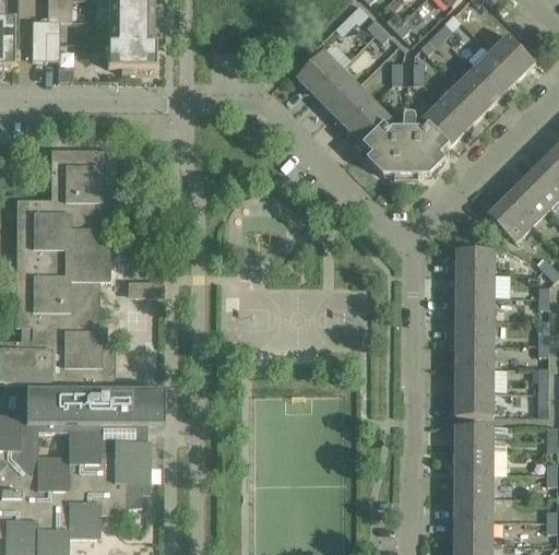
[(152,22),(152,0),(109,0),(108,21),(152,22)]
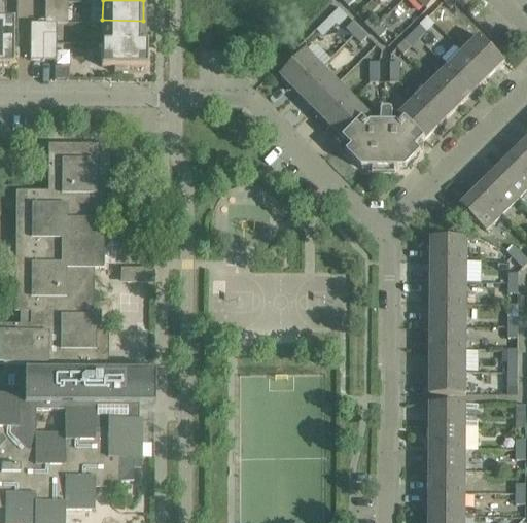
[(68,21),(67,11),(44,11),(44,20),(56,20),(68,21)]
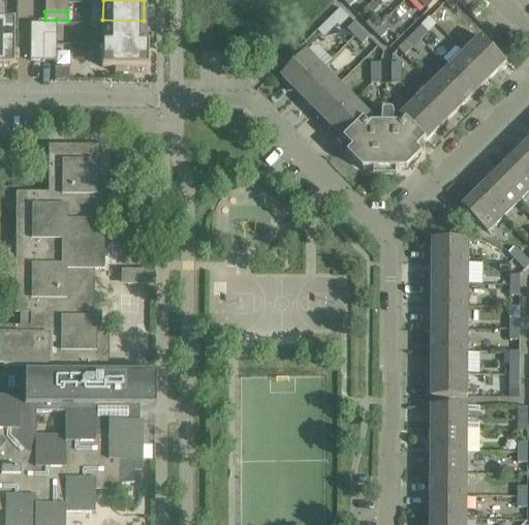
[(366,20),(373,28),(380,21),(372,13),(366,20)]
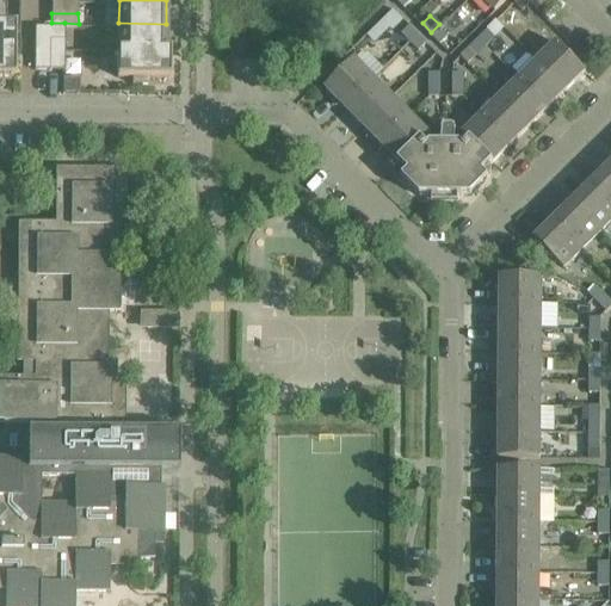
[(13,22),(0,22),(0,72),(12,73),(13,22)]
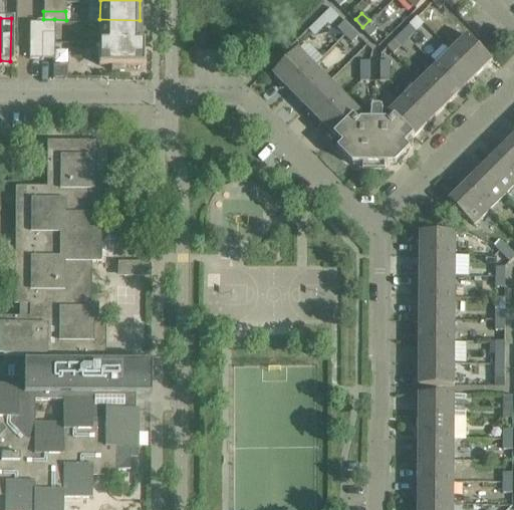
[(351,26),(344,18),(338,25),(345,32),(351,26)]
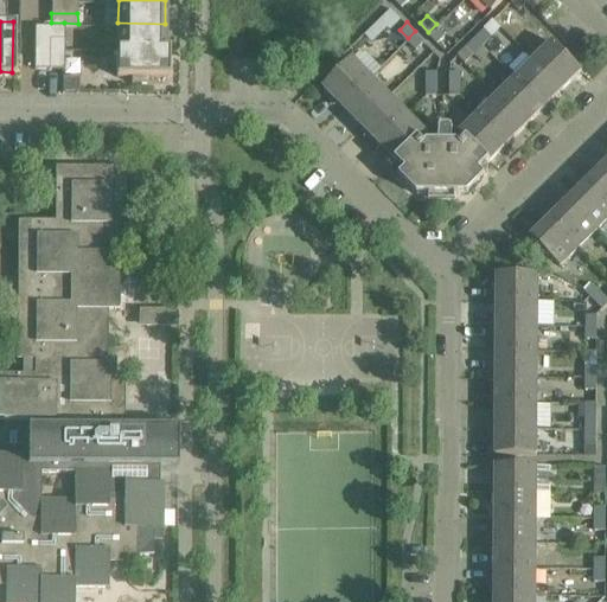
[(49,65),(49,34),(64,34),(64,23),(51,23),(34,23),(33,65),(49,65)]
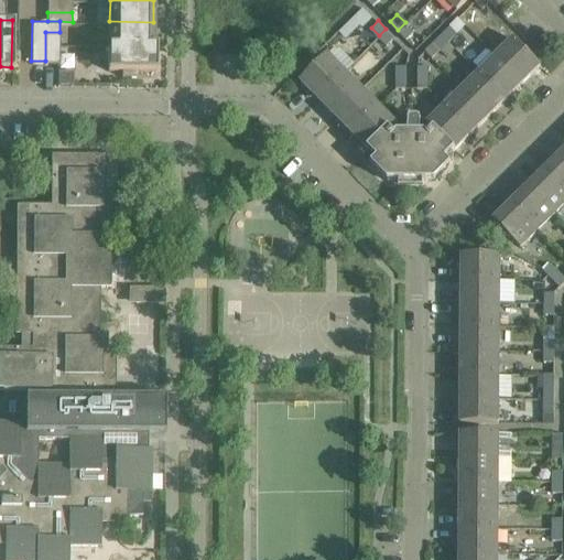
[(109,21),(109,42),(108,42),(108,44),(154,44),(154,43),(153,43),(153,22),(109,21)]
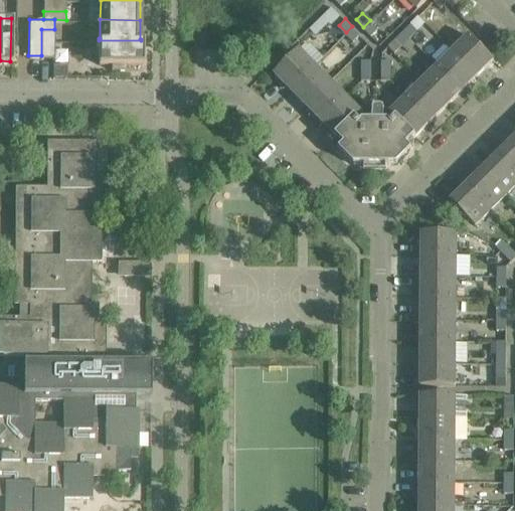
[(363,27),(370,34),(377,28),(370,20),(363,27)]
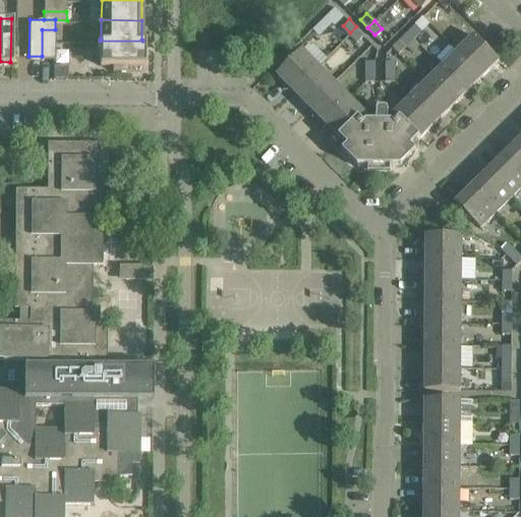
[(408,30),(414,36),(421,29),(415,22),(408,30)]
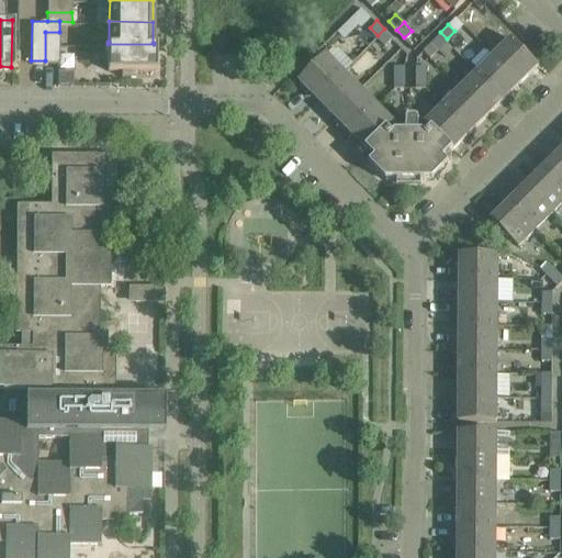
[(378,35),(385,43),(392,36),(384,29),(378,35)]
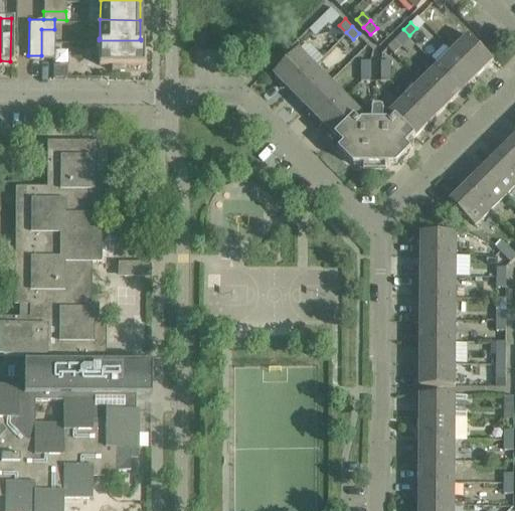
[(41,55),(54,55),(54,29),(41,29),(41,55)]
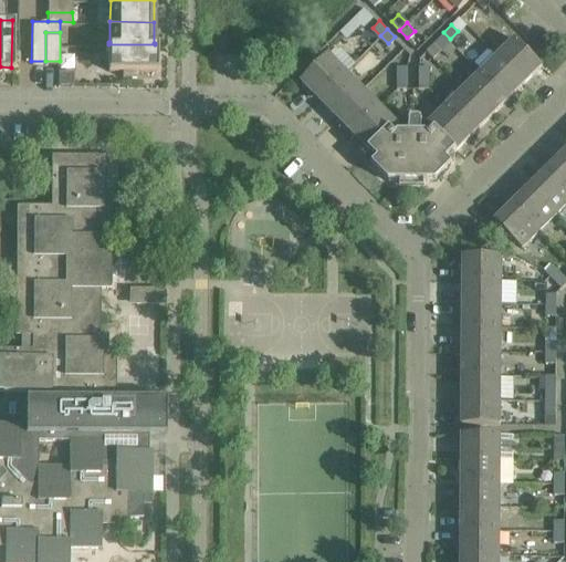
[(442,47),(450,39),(443,32),(436,40),(442,47)]
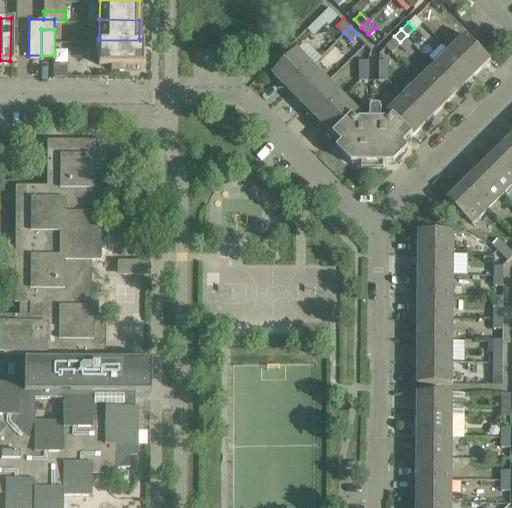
[(466,33),(450,48),(474,73),(490,57),(466,33)]
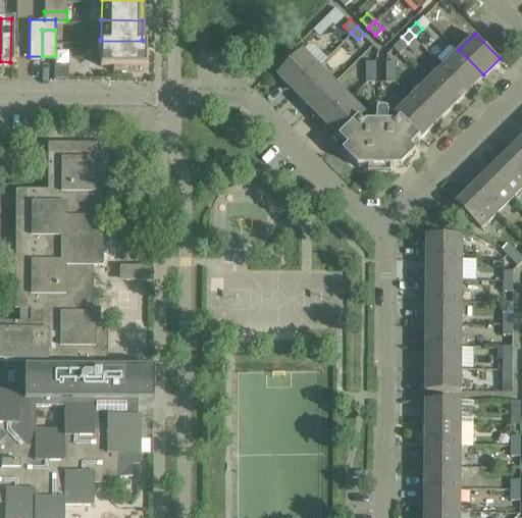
[(143,63),(143,41),(100,41),(100,62),(112,62),(112,68),(127,68),(127,62),(143,63)]
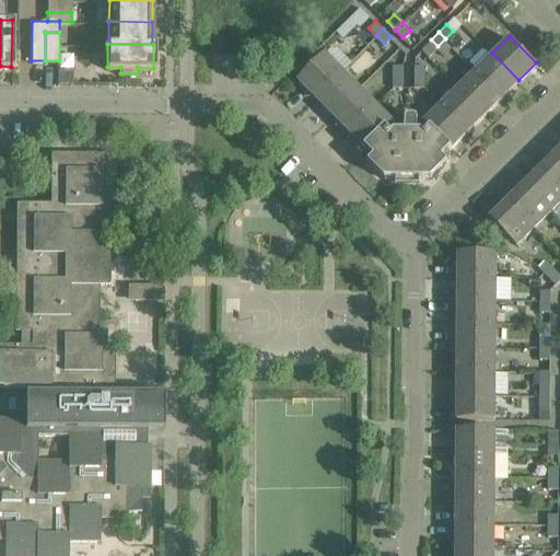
[(315,95),(342,69),(325,51),(298,78),(315,95)]
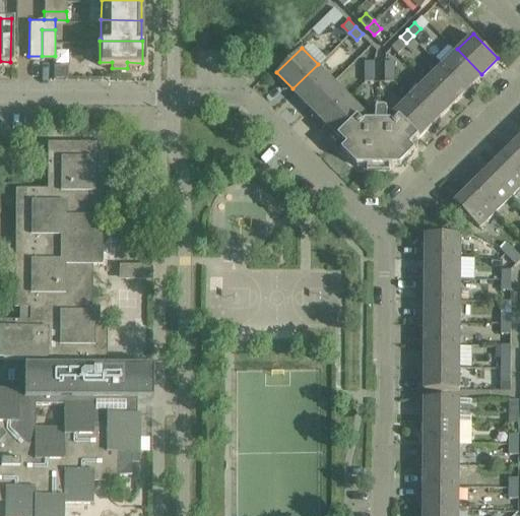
[(457,49),(442,65),(466,89),(481,74),(457,49)]
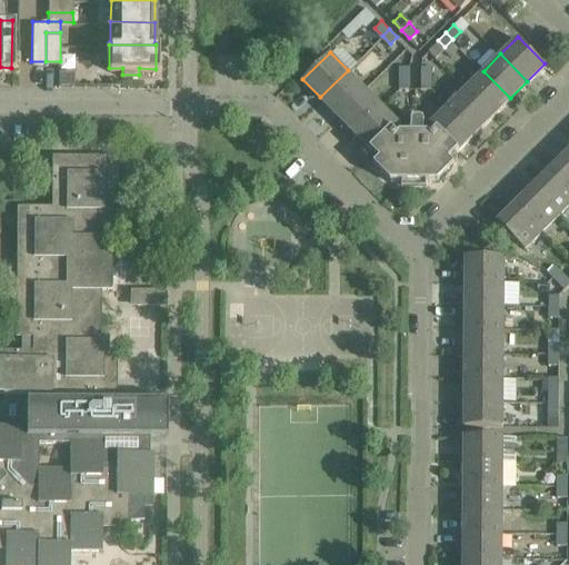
[(409,76),(409,65),(399,65),(399,76),(409,76)]
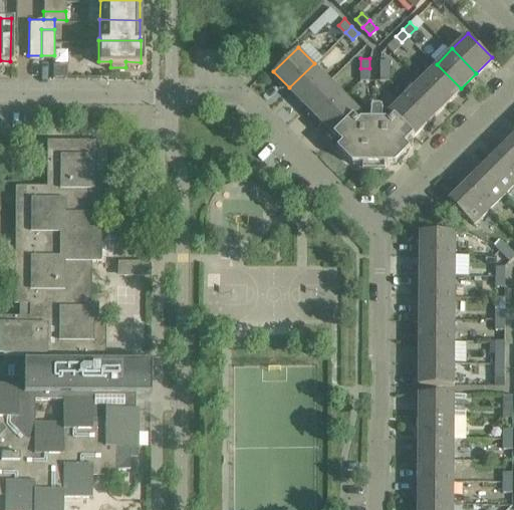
[(380,58),(380,68),(390,68),(390,58),(380,58)]
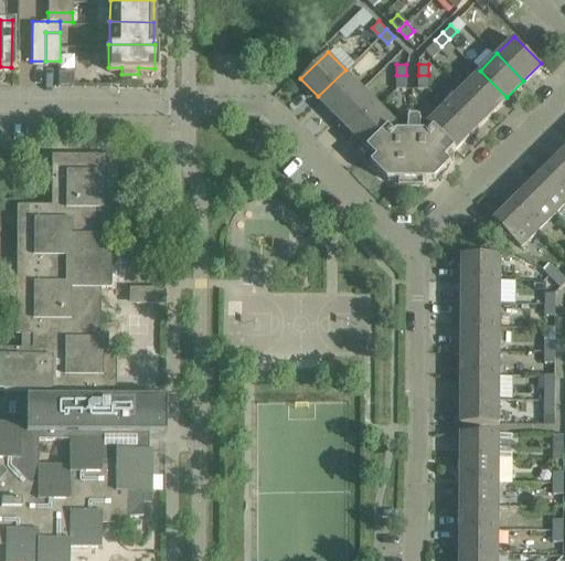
[(318,96),(334,113),(362,86),(345,70),(318,96)]
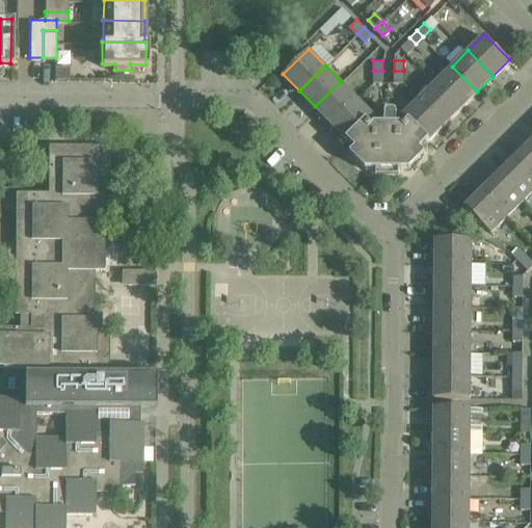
[(460,107),(477,91),(452,67),(435,82),(460,107)]
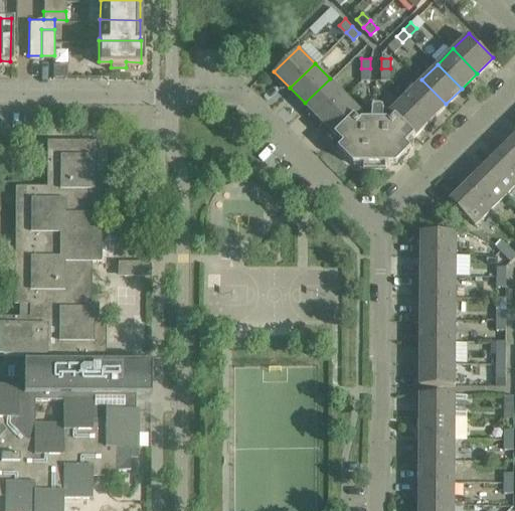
[(370,68),(361,68),(361,78),(370,78),(370,68)]
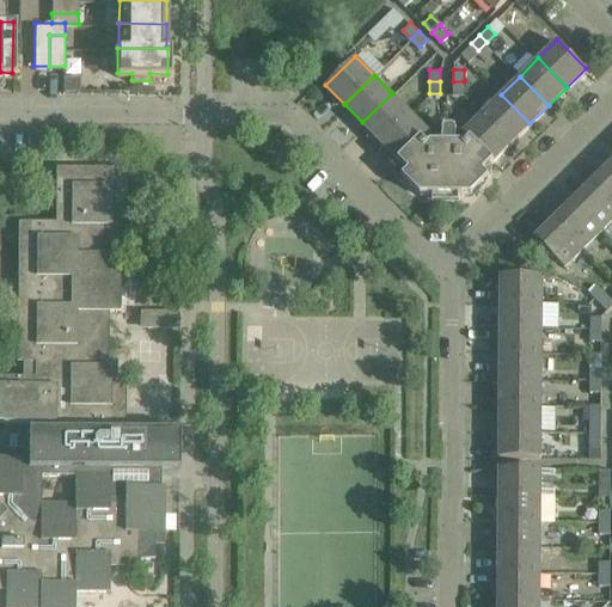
[(464,93),(464,81),(453,81),(453,93),(464,93)]
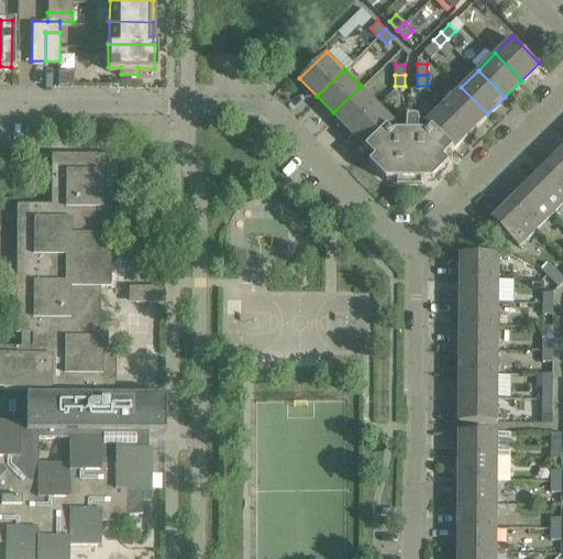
[(333,112),(351,130),(377,103),(361,86),(333,112)]
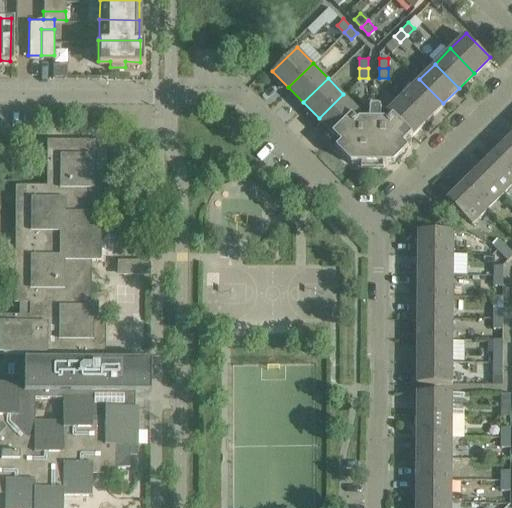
[(419,79),(404,94),(428,118),(443,103),(419,79)]
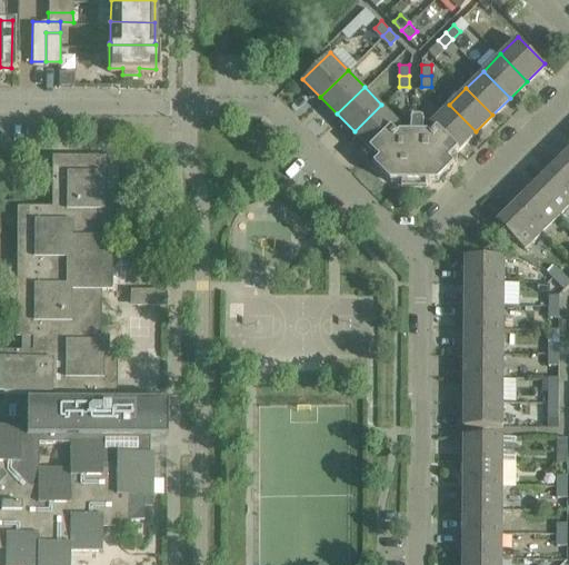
[(392,127),(393,128),(399,122),(381,105),(355,131),(371,148),(392,127)]
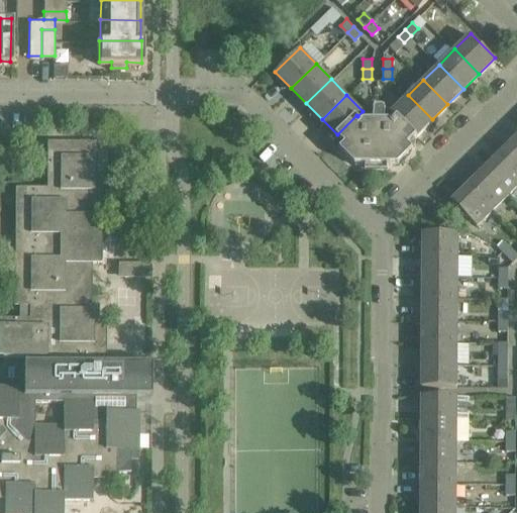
[(417,135),(432,119),(408,95),(392,111),(397,116),(398,115),(417,135)]
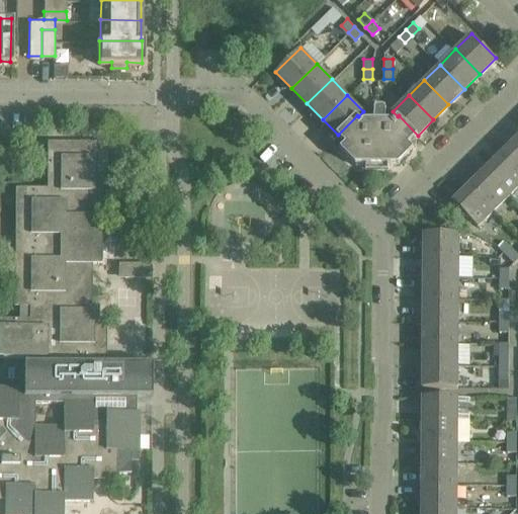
[(409,144),(418,136),(399,115),(398,116),(387,126),(368,126),(358,116),(357,115),(338,135),(346,143),(341,149),(355,163),(399,164),(414,149),(409,144)]
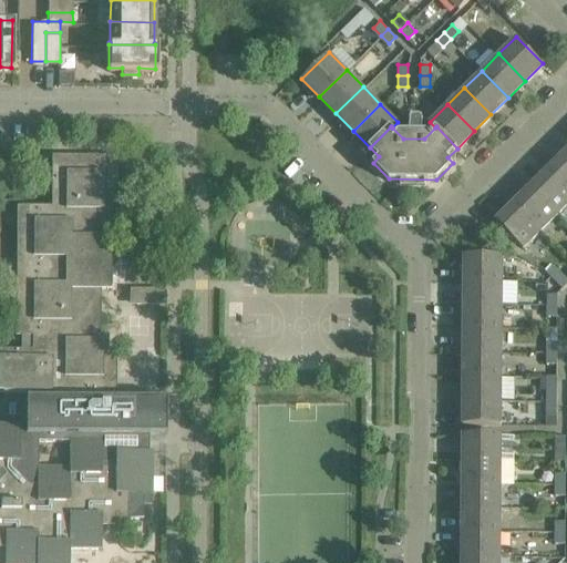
[(566,152),(565,151),(548,167),(566,186),(566,152)]
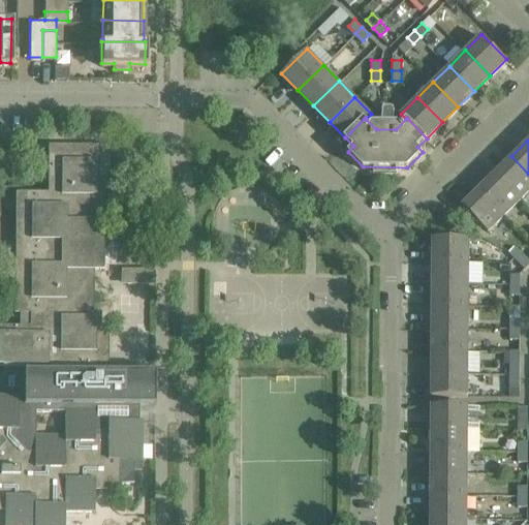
[(0,322),(0,362),(28,362),(48,363),(48,360),(62,360),(62,365),(92,365),(92,360),(107,361),(107,323),(101,323),(93,323),(93,309),(93,266),(100,266),(101,234),(94,234),(94,207),(94,191),(102,191),(109,191),(109,147),(94,147),(94,143),(63,143),(63,147),(48,147),(48,189),(20,189),(19,205),(14,205),(14,235),(19,235),(20,264),(14,264),(14,295),(19,295),(19,310),(20,310),(19,322),(0,322)]
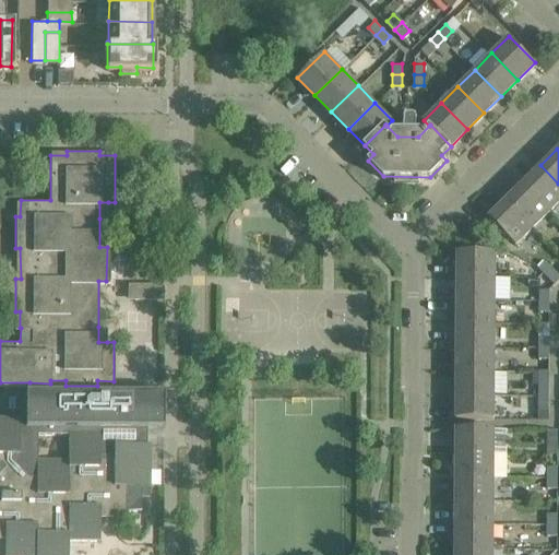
[(549,208),(558,198),(558,184),(540,165),(523,181),(549,208)]
